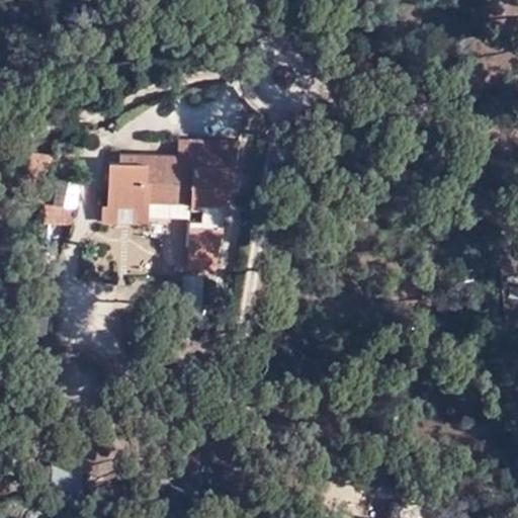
[(202,223),(221,223),(230,166),(204,166),(204,141),(175,141),(175,157),(127,156),(126,165),(116,164),(106,164),(106,208),(145,209),(146,202),(188,202),(199,202),(198,209),(198,218),(201,220),(202,223)]
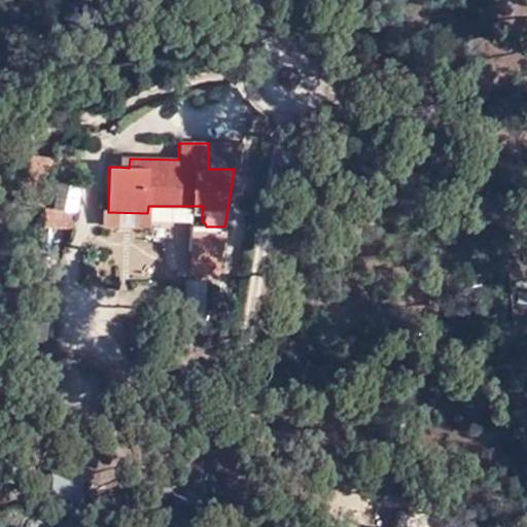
[(208,169),(234,169),(239,143),(208,143),(208,169)]
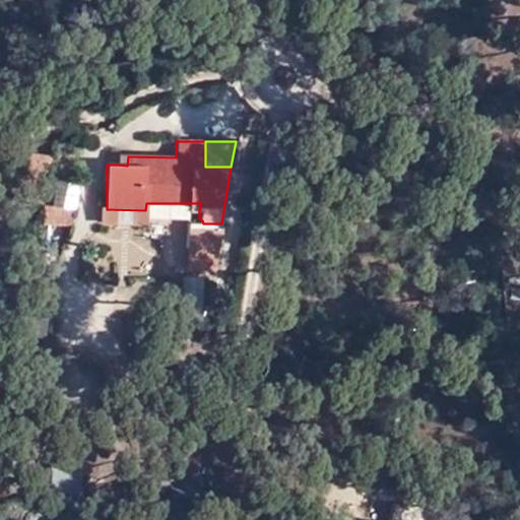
[(117,157),(117,165),(127,166),(128,156),(117,157)]
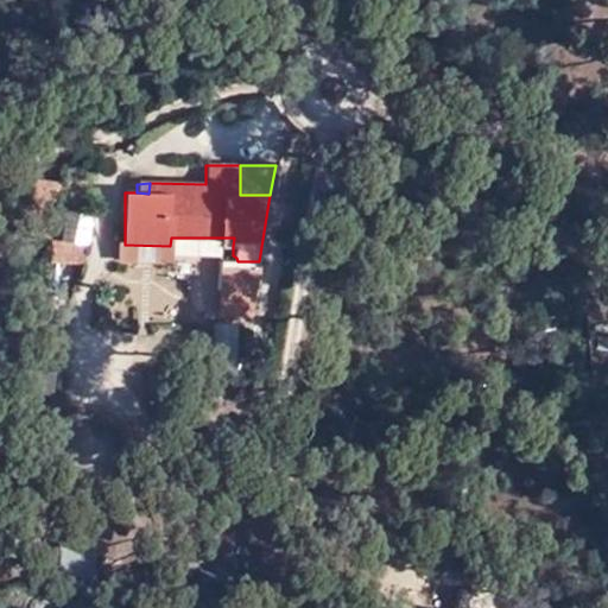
[(39,245),(48,189),(24,184),(20,211),(8,210),(4,239),(39,245)]
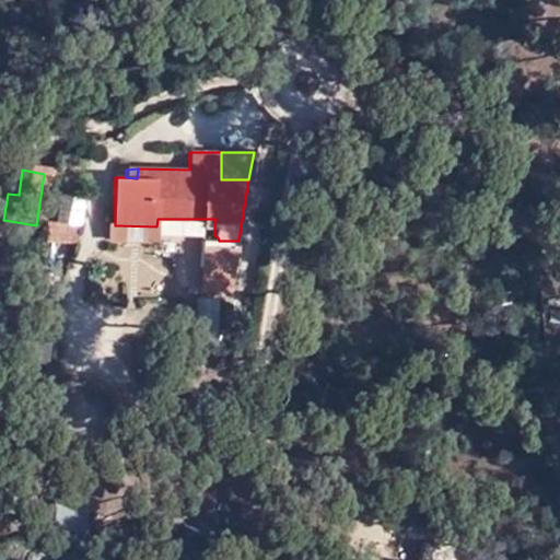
[(43,238),(73,240),(73,224),(73,218),(43,219),(43,238)]
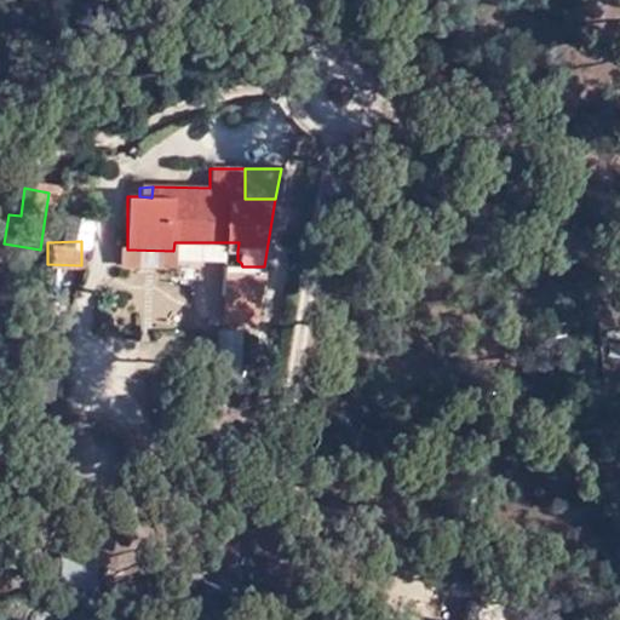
[(121,250),(120,265),(173,265),(173,251),(127,250),(121,250)]
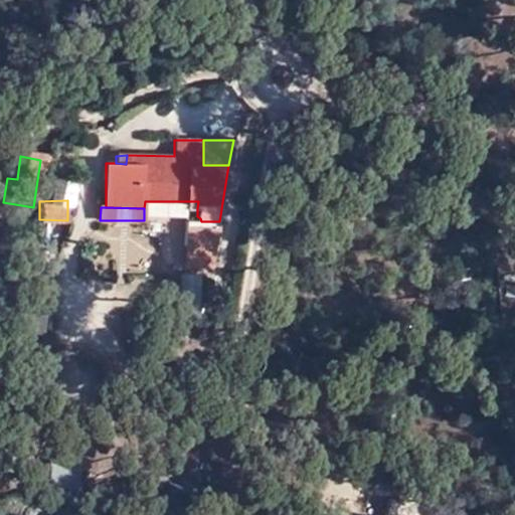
[(215,245),(219,221),(201,221),(185,221),(185,245),(215,245)]
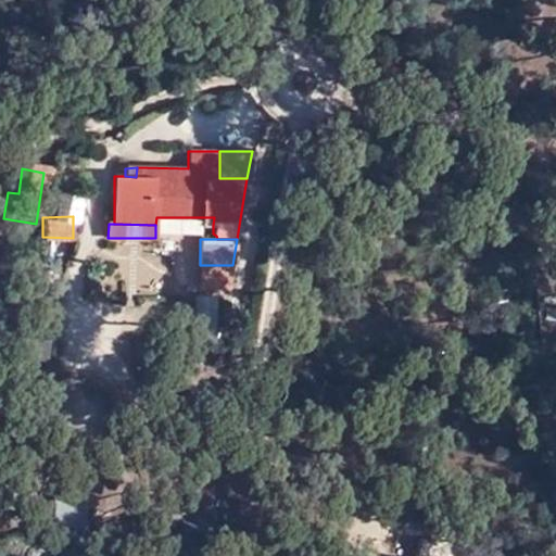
[(229,287),(232,265),(200,265),(200,286),(229,287)]
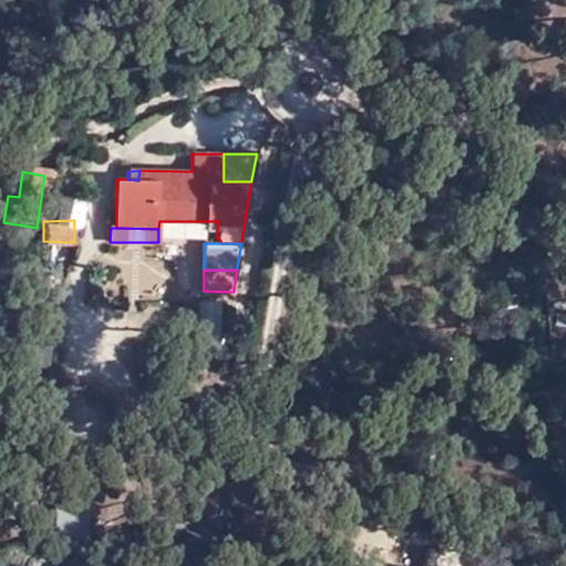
[(220,306),(201,306),(199,348),(219,349),(220,306)]
